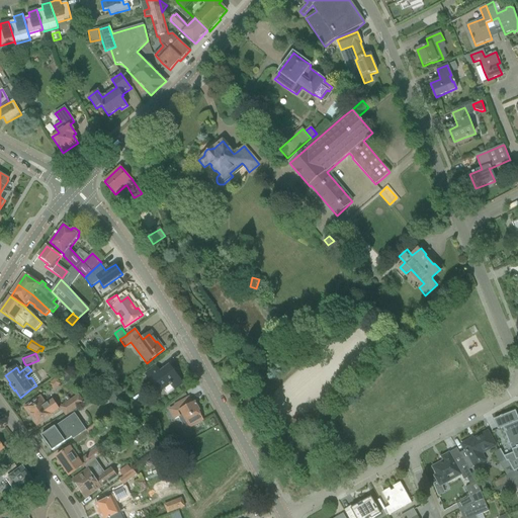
[(145,373),(160,394),(171,385),(175,390),(183,383),(169,366),(164,370),(165,372),(162,374),(155,366),(147,372),(145,373)]
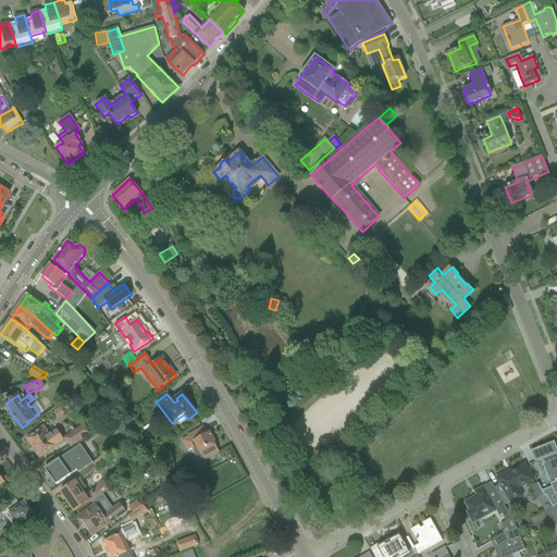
[(130,416),(123,421),(127,425),(134,420),(130,416)]
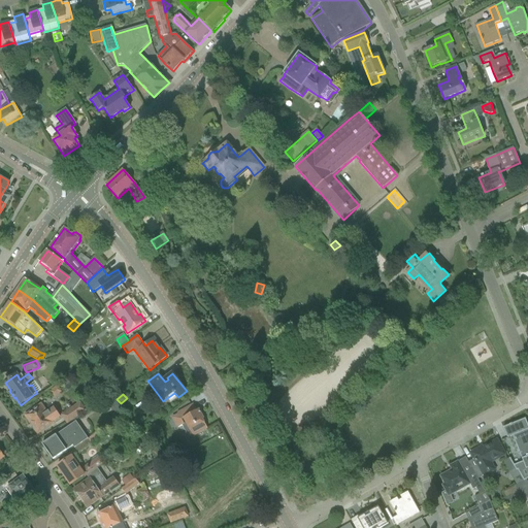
[(112,395),(102,402),(108,413),(120,405),(112,395)]
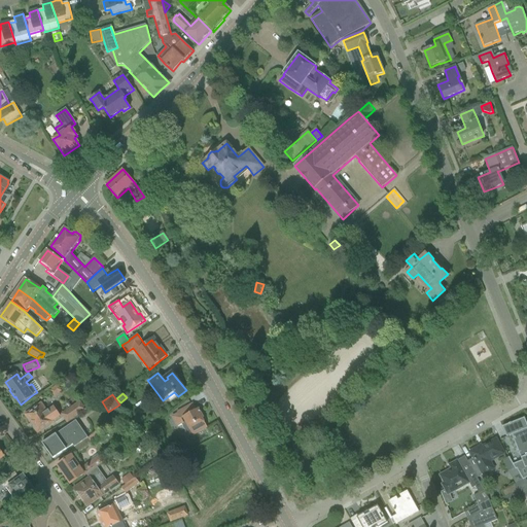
[(63,414),(61,414),(67,424),(86,411),(85,409),(80,400),(63,414)]
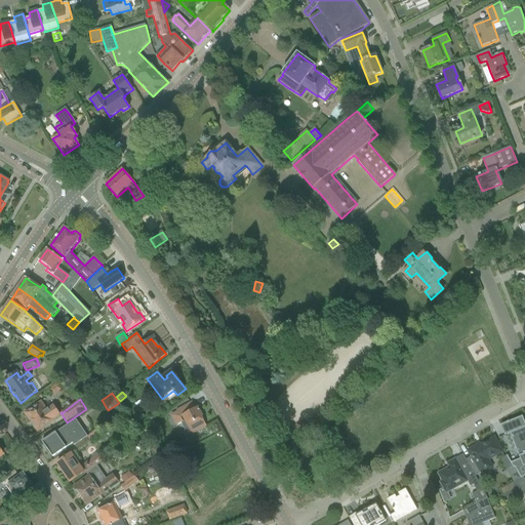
[(189,428),(193,434),(206,426),(200,414),(201,413),(198,407),(196,408),(192,402),(176,411),(177,412),(170,415),(176,426),(182,422),(185,430),(189,428)]
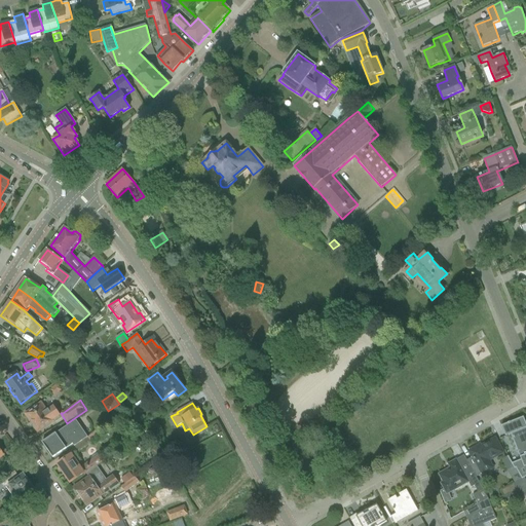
[(30,420),(38,433),(53,422),(52,420),(61,416),(53,406),(46,411),(41,404),(40,405),(39,404),(35,407),(35,408),(26,414),(27,416),(26,416),(29,421),(30,420)]
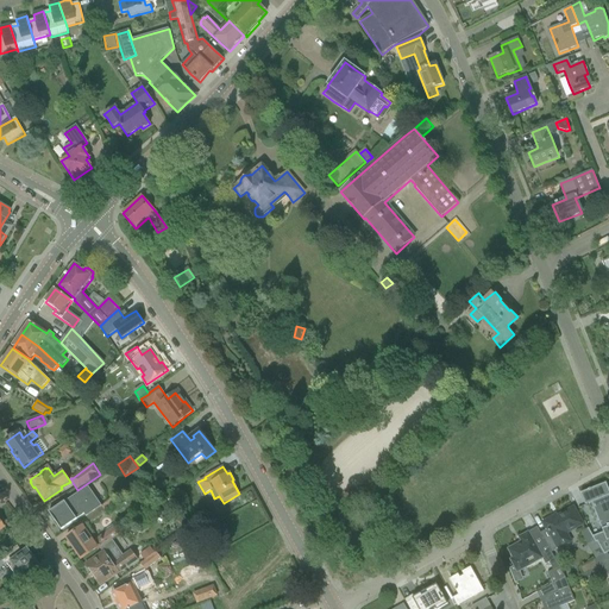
[(588,490),(581,494),(585,506),(591,503),(603,533),(592,538),(595,541),(596,544),(597,544),(604,556),(608,553),(608,552),(608,509),(608,506),(608,504),(608,491),(606,483),(590,489),(588,490)]
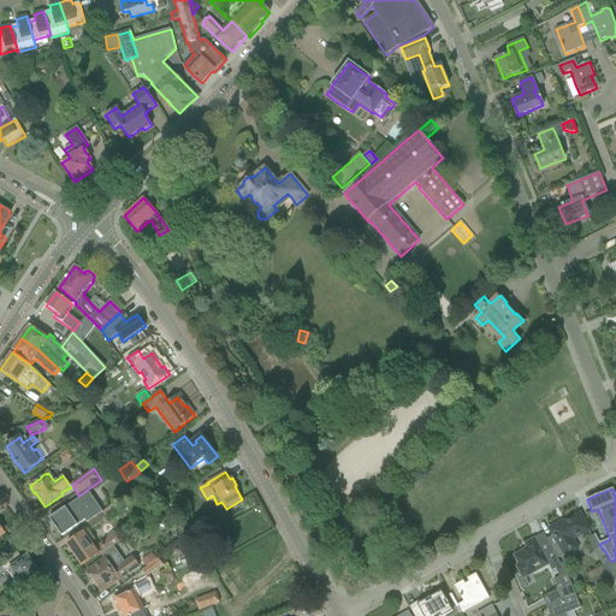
[(49,519),(61,537),(86,521),(87,522),(88,523),(104,513),(89,492),(49,519)]
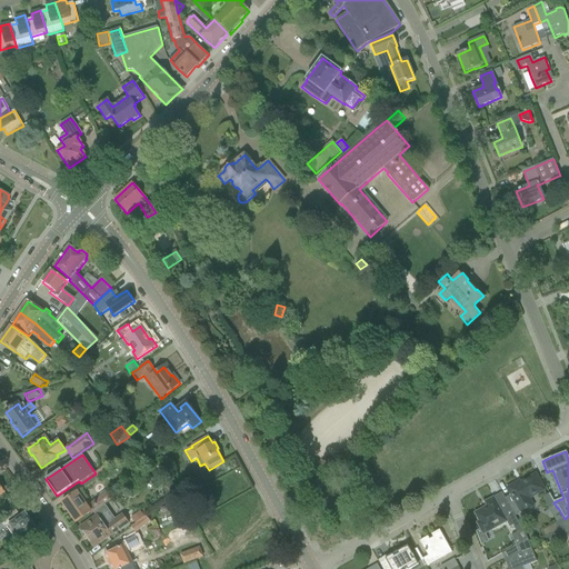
[(81,483),(86,489),(100,479),(96,473),(81,483)]
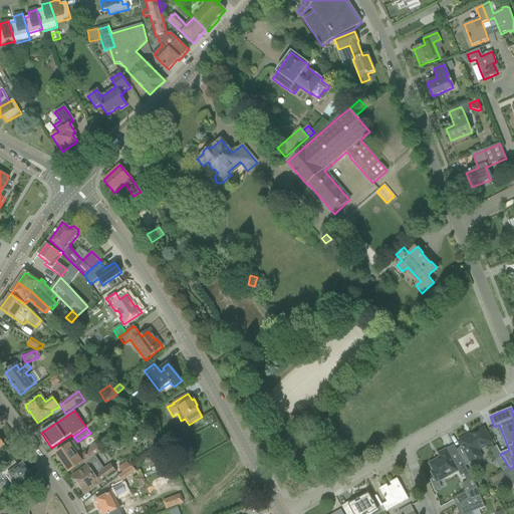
[(456,450),(465,466),(469,464),(470,466),(484,458),(480,451),(492,444),(491,442),(484,429),(467,439),(466,438),(459,442),(462,447),(456,450)]
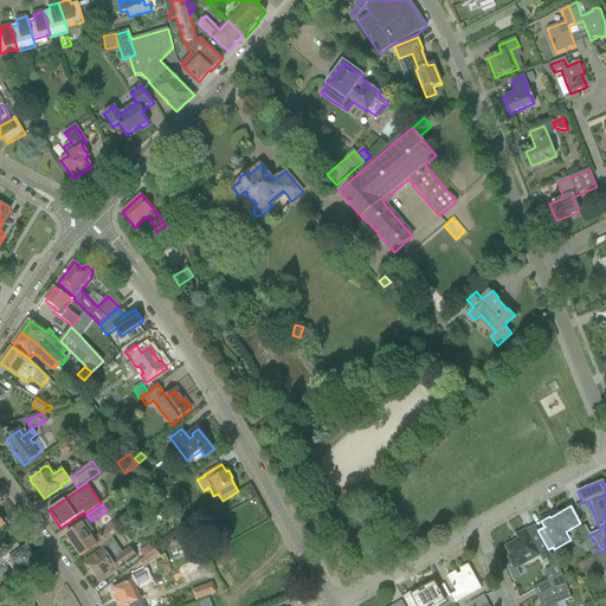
[(83,524),(66,535),(81,558),(96,547),(97,548),(116,534),(111,527),(115,526),(113,522),(104,528),(107,532),(94,540),(89,533),(83,524)]
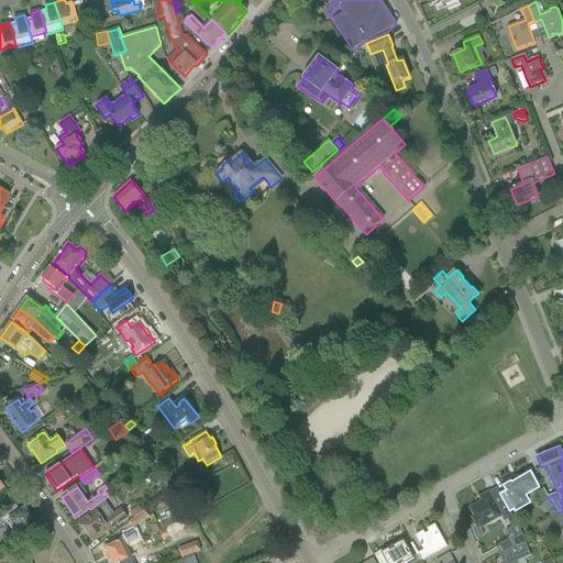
[(543,489),(537,493),(543,504),(550,500),(548,497),(543,489)]
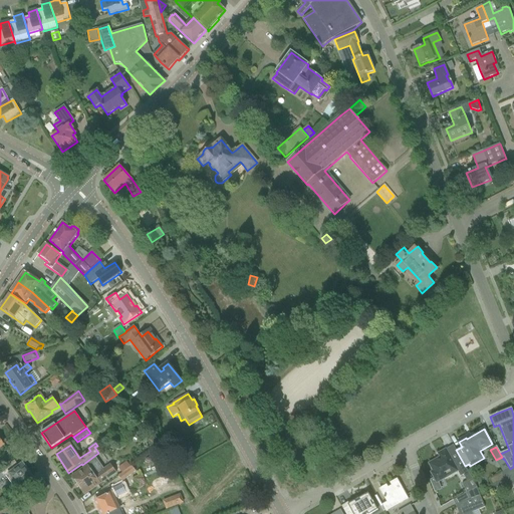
[(440,457),(429,464),(433,471),(431,473),(434,478),(436,481),(438,480),(442,478),(443,479),(449,475),(450,476),(458,472),(461,477),(464,475),(467,482),(462,484),(465,490),(467,493),(477,487),(465,466),(456,450),(455,448),(448,452),(446,449),(438,454),(440,457)]
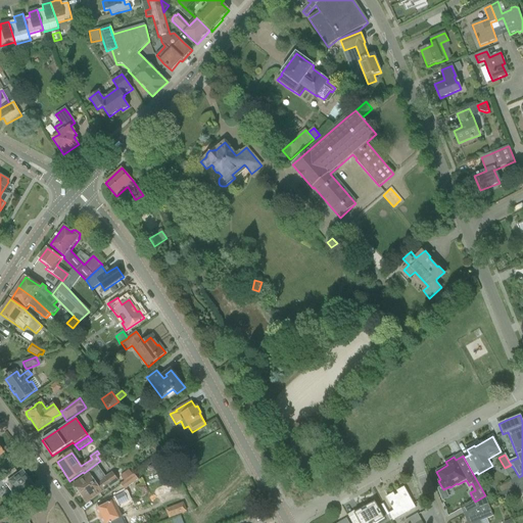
[(74,485),(86,504),(119,481),(112,473),(106,477),(97,464),(86,472),(88,474),(74,485)]
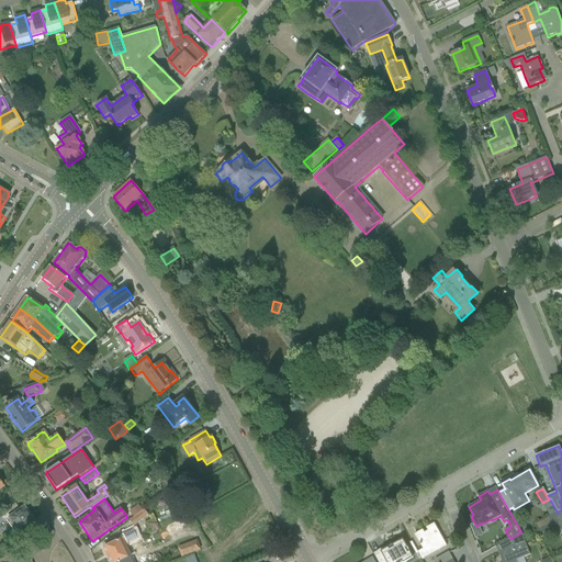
[(7,510),(1,514),(11,528),(13,527),(18,532),(13,536),(20,544),(34,534),(27,526),(34,521),(26,513),(27,510),(25,508),(24,508),(23,507),(19,509),(14,504),(7,510)]
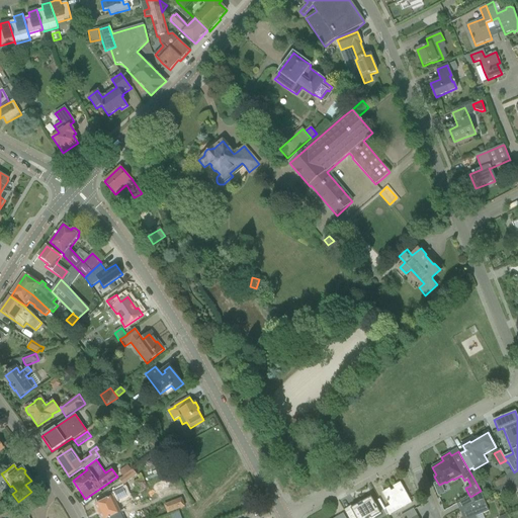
[(127,465),(119,471),(123,477),(132,470),(127,465)]
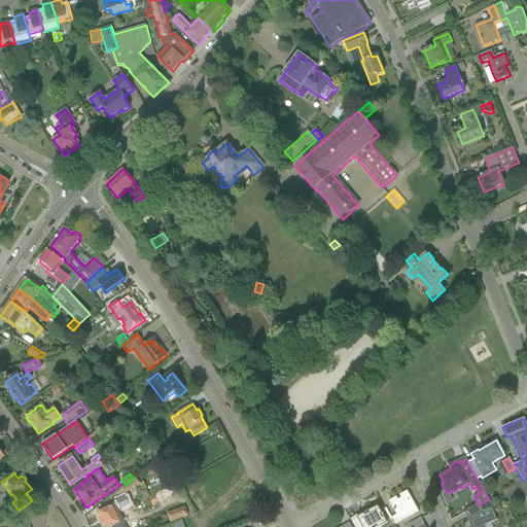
[(526,497),(526,480),(526,479),(523,481),(502,492),(505,498),(515,494),(518,501),(526,497)]
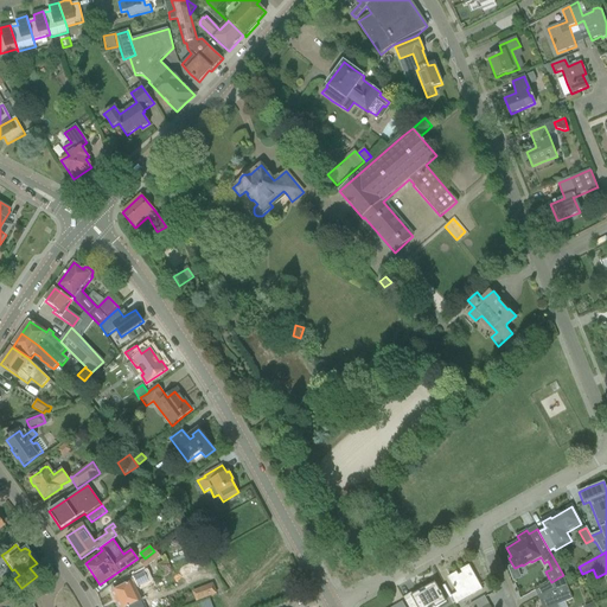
[(452,596),(457,605),(459,604),(458,604),(483,589),(468,566),(460,570),(462,574),(459,576),(457,573),(448,577),(449,581),(458,593),(452,596)]
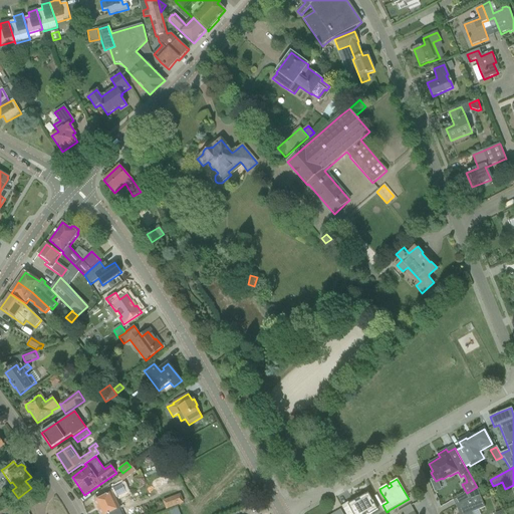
[(108,494),(95,501),(101,513),(120,513),(113,496),(112,495),(115,494),(115,495),(116,497),(125,493),(124,490),(121,484),(107,491),(108,494)]
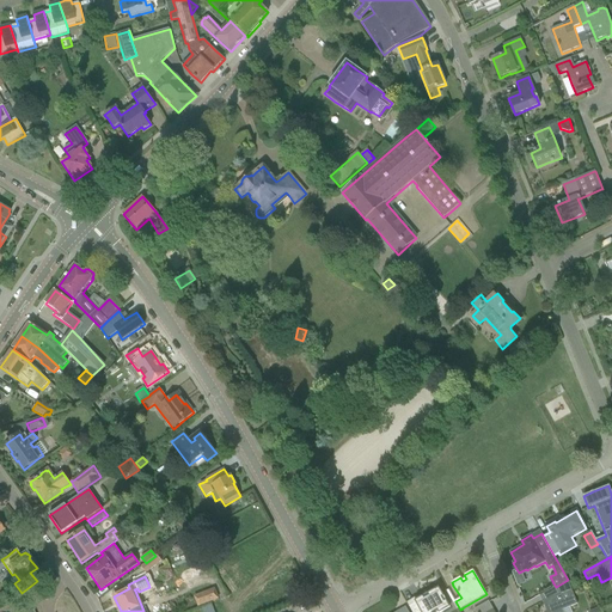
[(552,588),(540,595),(543,601),(571,591),(568,580),(556,587),(552,588)]
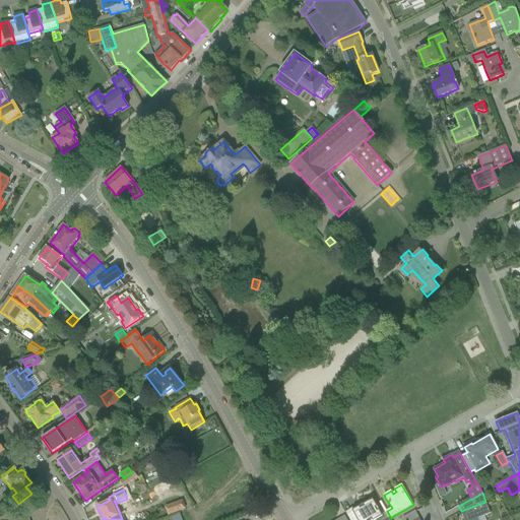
[(352,513),(347,516),(349,519),(375,519),(382,516),(375,503),(373,499),(367,503),(363,505),(351,511),(352,513)]
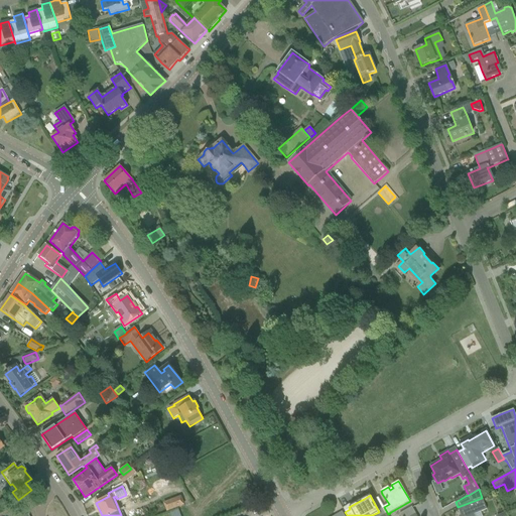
[(164,502),(163,503),(166,512),(167,511),(183,505),(180,496),(164,502)]
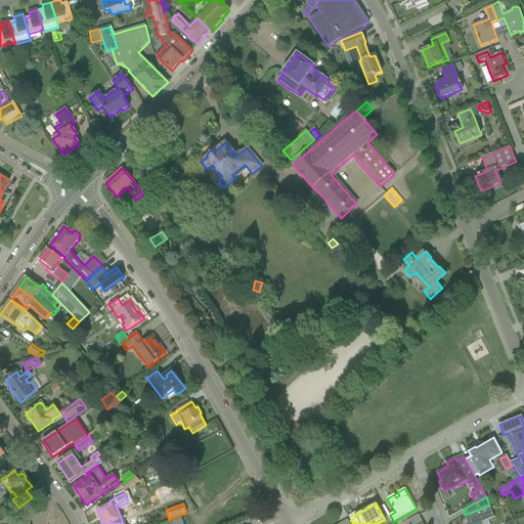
[(465,515),(465,516),(468,523),(481,523),(494,518),(489,506),(465,515)]
